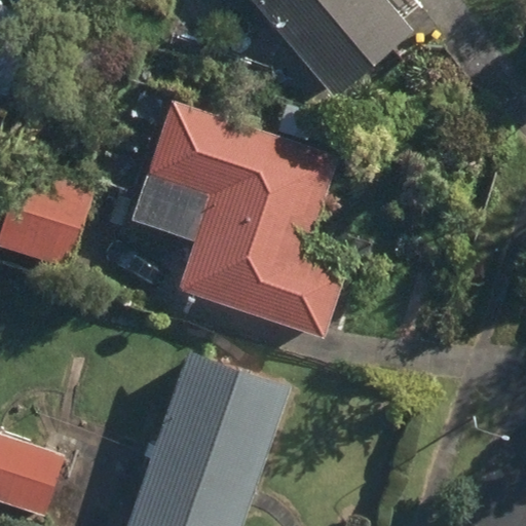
[(254,0),(336,96),(414,29),(388,0),(254,0)]
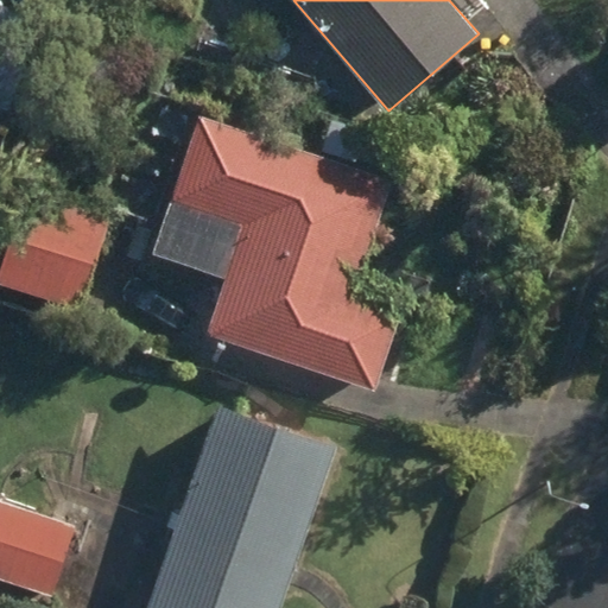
[(0,106),(8,109),(42,20),(0,5),(0,106)]
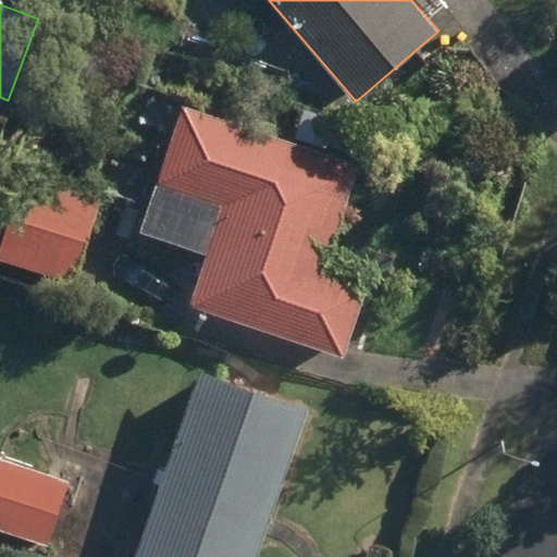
[(189,306),(343,356),(366,286),(323,271),(359,164),(325,152),(336,121),(307,110),(296,143),(181,104),(140,232),(207,254),(189,306)]
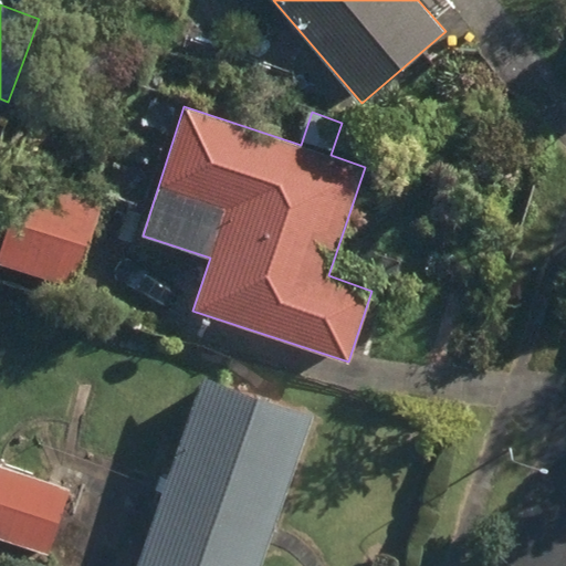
[(0,264),(0,265),(77,287),(101,201),(22,180),(0,264)]
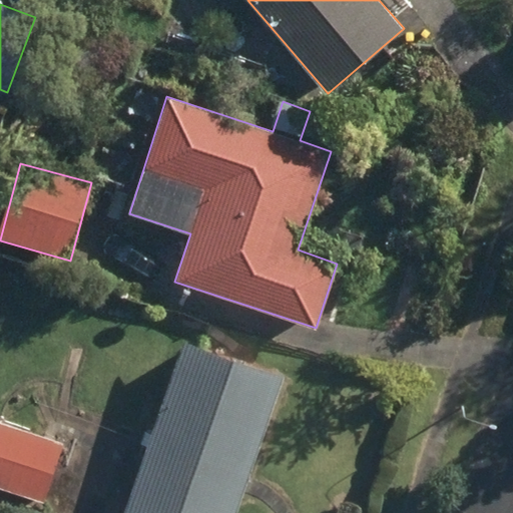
[(123,512),(237,512),(285,376),(181,342),(123,512)]
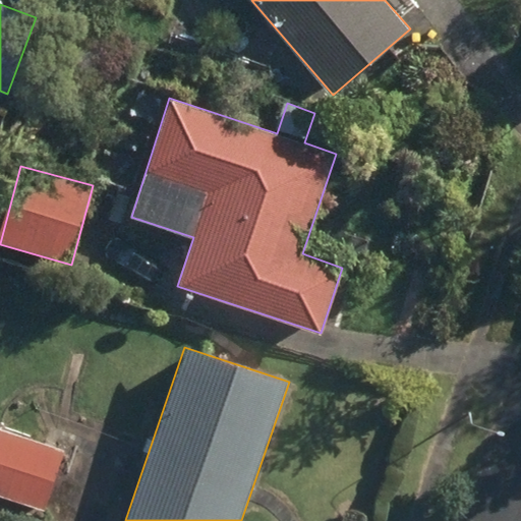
[(0,494),(44,510),(63,453),(0,431),(0,494)]
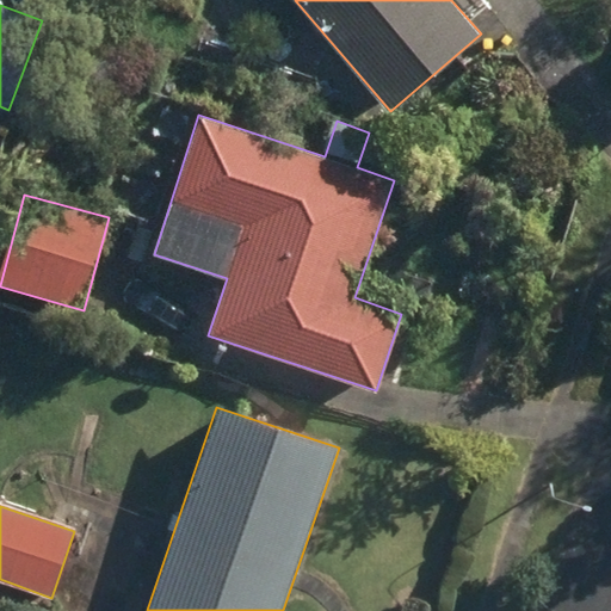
All buildings are outlined.
